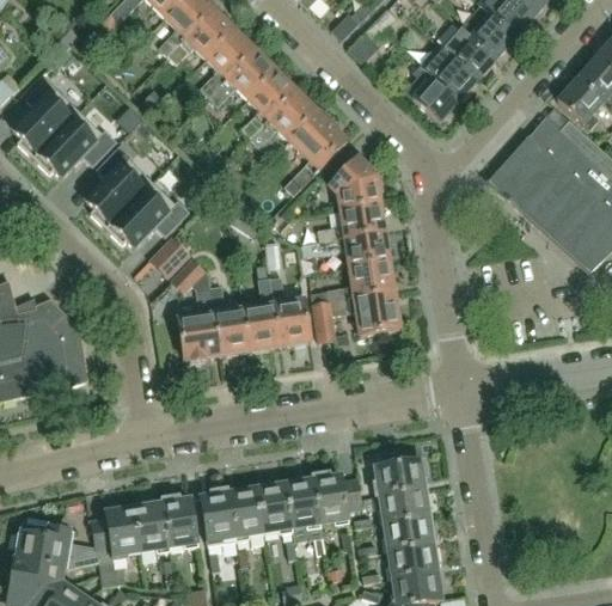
[(122,0),(103,20),(111,30),(140,0),(145,0),(164,18),(181,0),(122,0)]
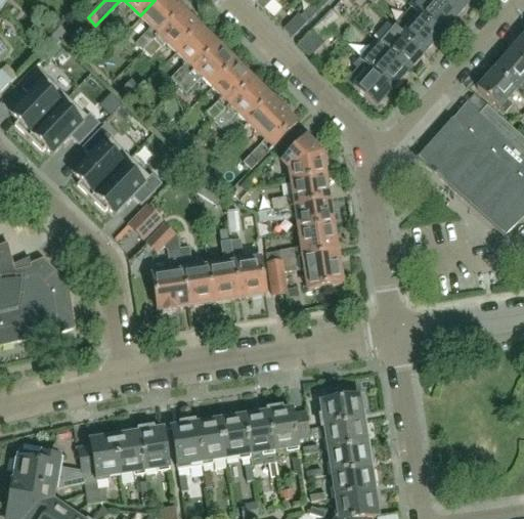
[(142,48),(182,8),(174,0),(155,0),(140,15),(150,26),(135,41),(142,48)]
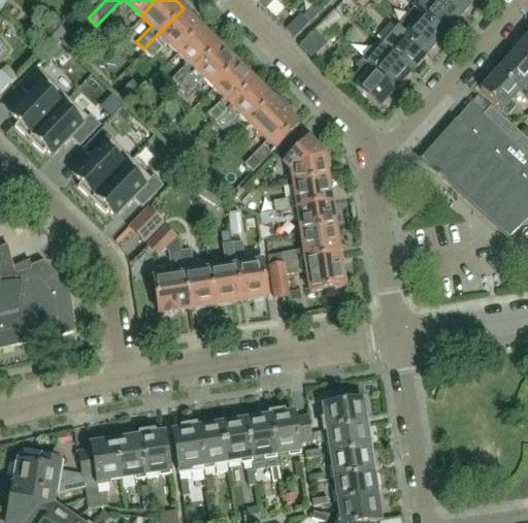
[(309,21),(324,5),(319,0),(317,0),(302,13),(309,21)]
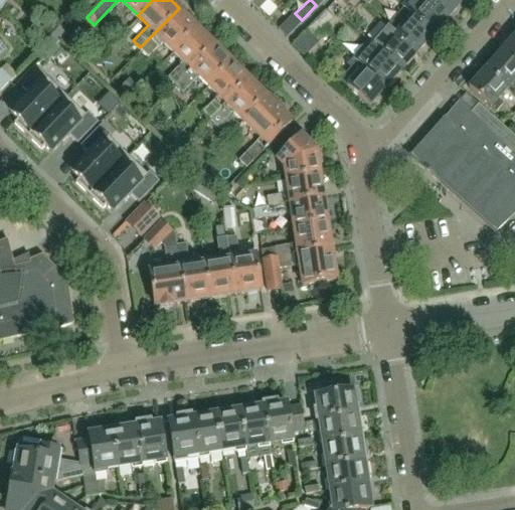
[(449,13),(435,0),(422,0),(411,12),(433,31),(449,13)]
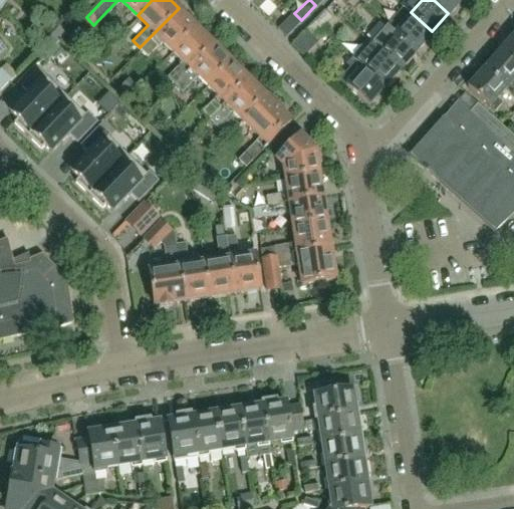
[(434,0),(448,13),(459,0),(434,0)]
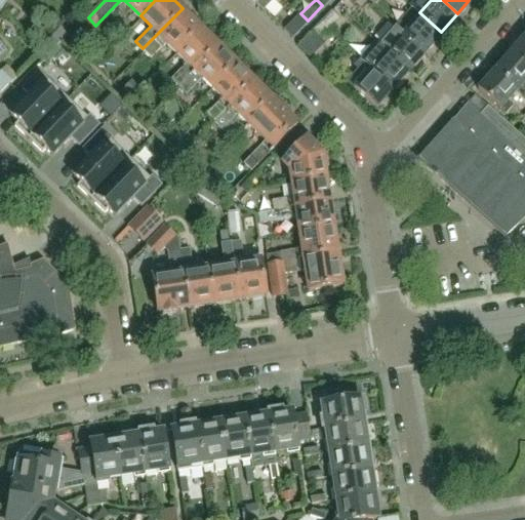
[(441,32),(419,12),(410,4),(395,23),(403,31),(425,50),(441,32)]
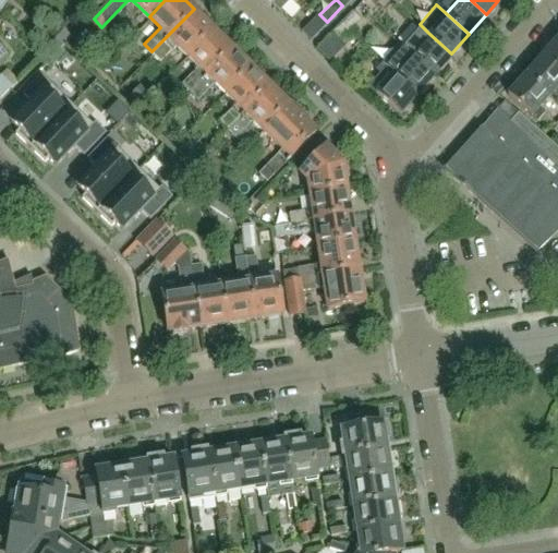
[(186,53),(213,27),(194,9),(152,51),(160,59),(177,43),(186,53)]
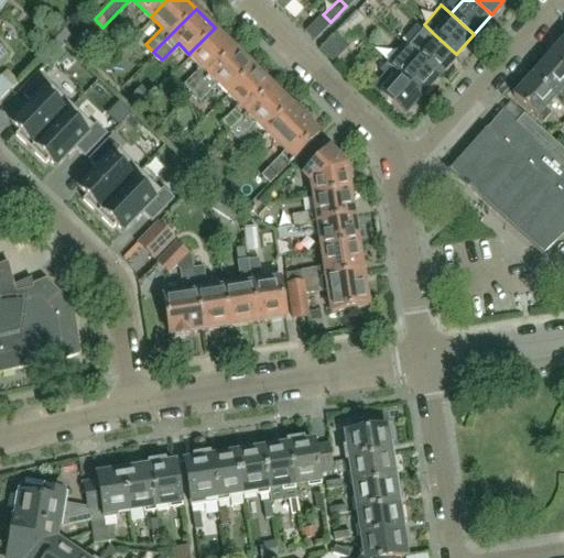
[(356,9),(344,20),(353,29),(364,18),(356,9)]
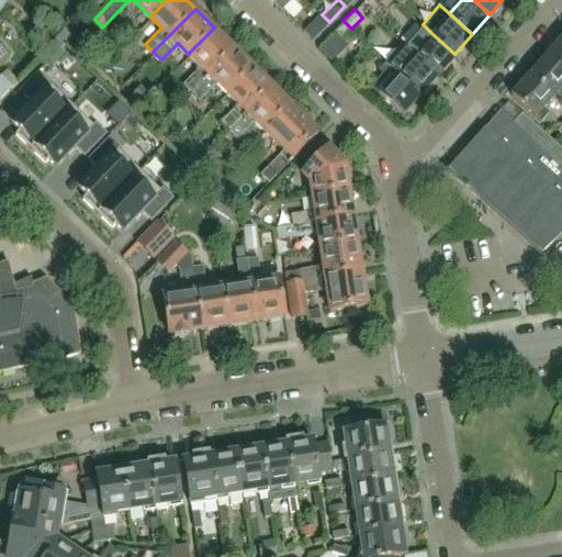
[(329,22),(322,14),(319,12),(303,29),(313,39),(329,22)]
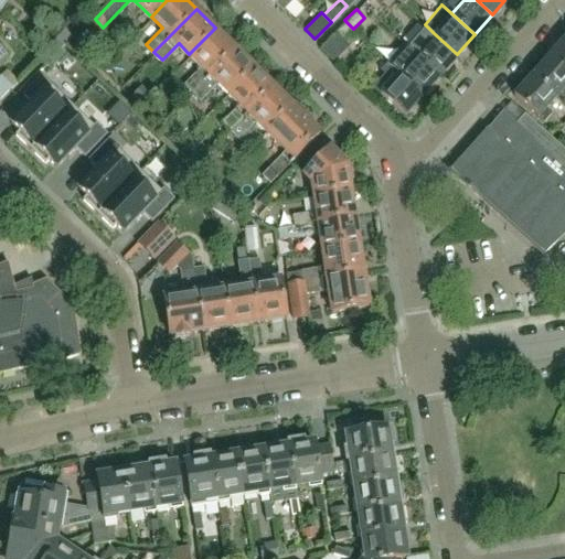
[(342,40),(353,29),(344,20),(333,32),(342,40)]
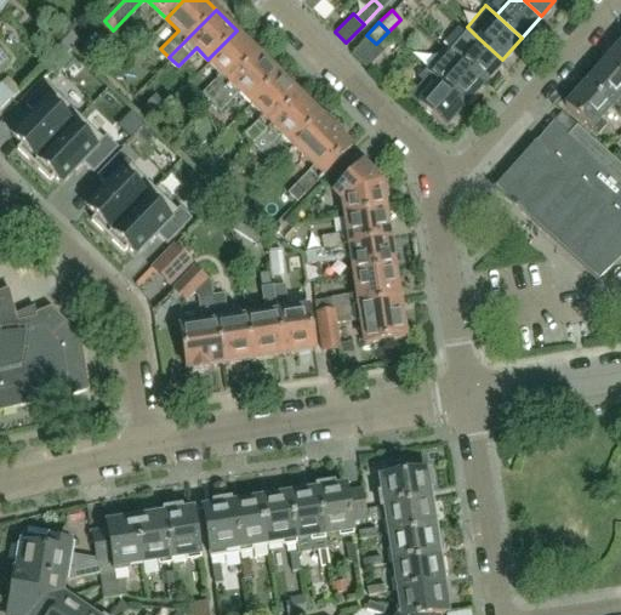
[(502,60),(477,36),(467,27),(446,49),(457,58),(459,58),(483,81),(502,60)]
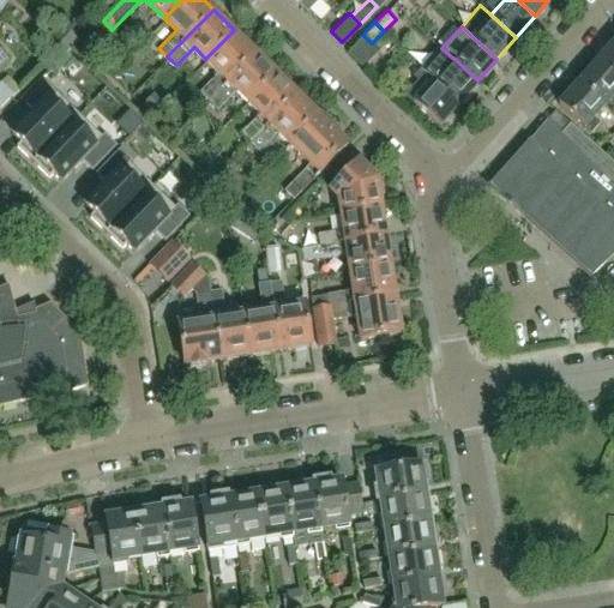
[(209,97),(256,50),(234,30),(205,59),(217,71),(200,89),(209,97)]
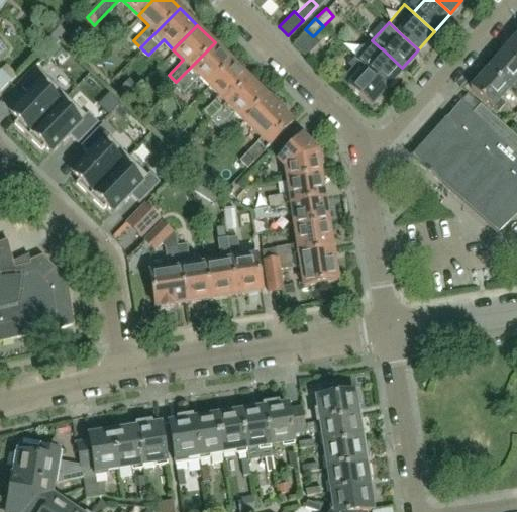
[(516,34),(504,49),(516,61),(516,34)]
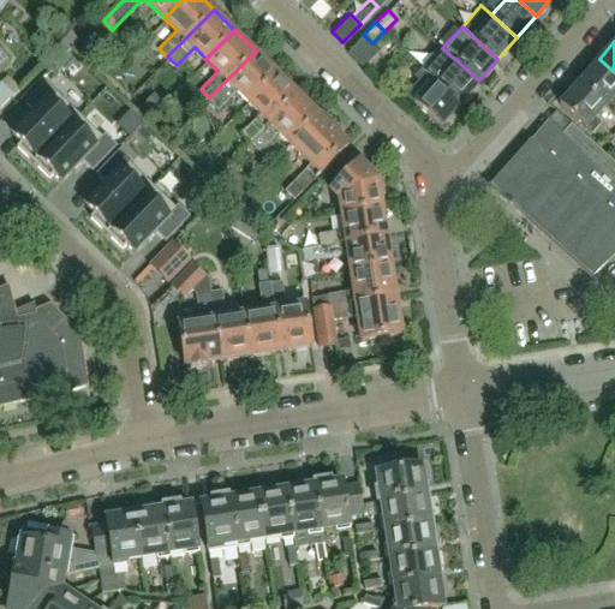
[(459,102),(478,81),(454,58),(453,58),(442,48),(441,47),(422,69),(435,79),(459,102)]
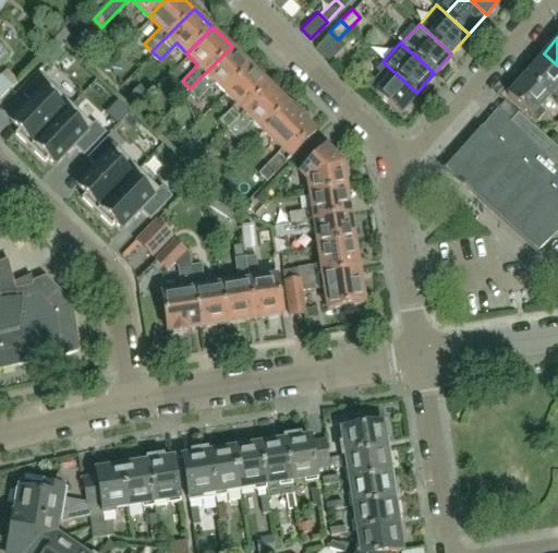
[(225,91),(251,63),(232,46),(190,88),(198,96),(214,81),(225,91)]
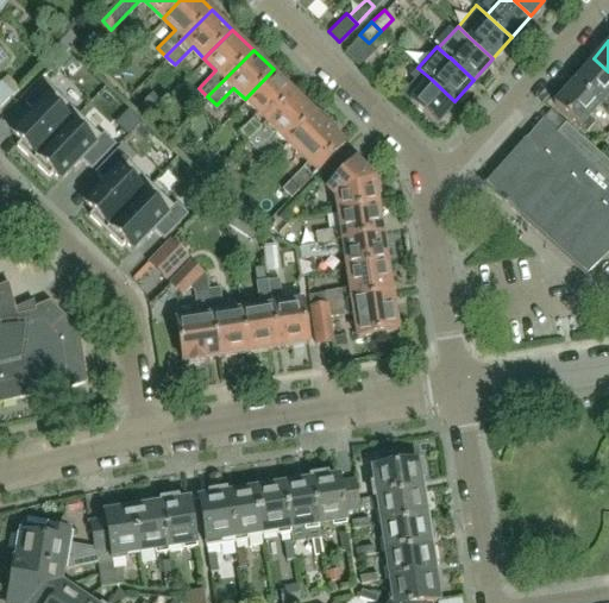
[(598,101),(608,89),(608,71),(594,58),(575,80),(598,101)]
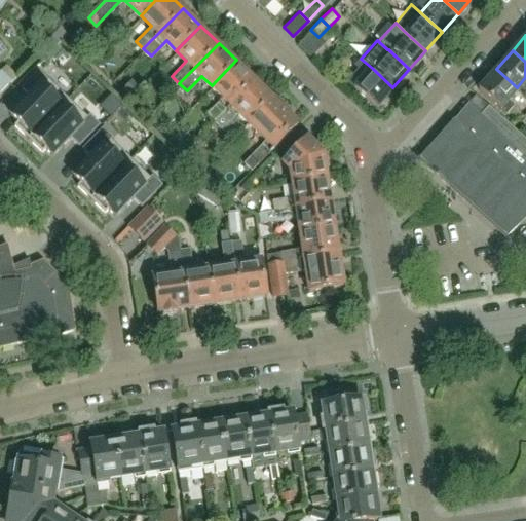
[(214,118),(254,77),(236,60),(212,85),(222,96),(208,111),(214,118)]
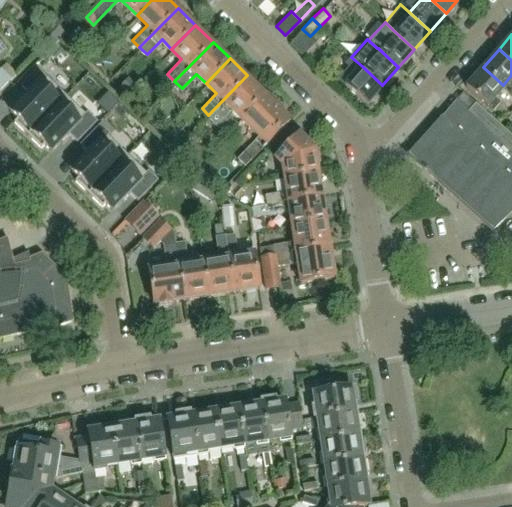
[(14,119),(27,132),(66,93),(37,65),(20,82),(29,90),(11,109),(17,116),(14,119)]
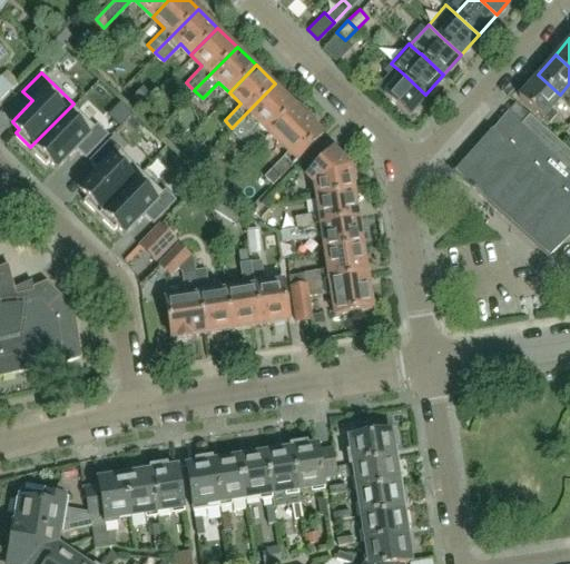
[(0,97),(12,85),(0,73),(0,97)]
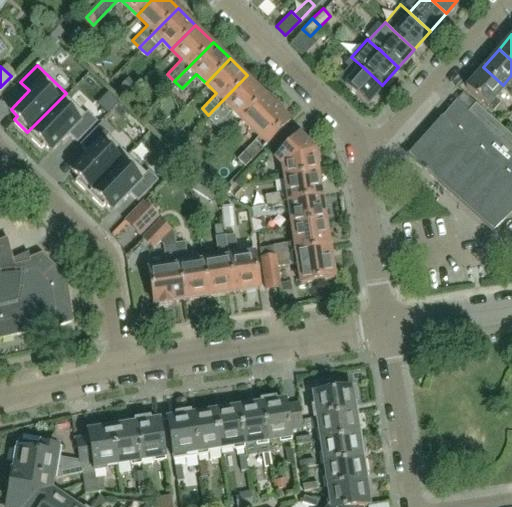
[(382,85),(362,66),(346,84),(345,83),(344,84),(367,104),(368,103),(367,102),(382,85)]
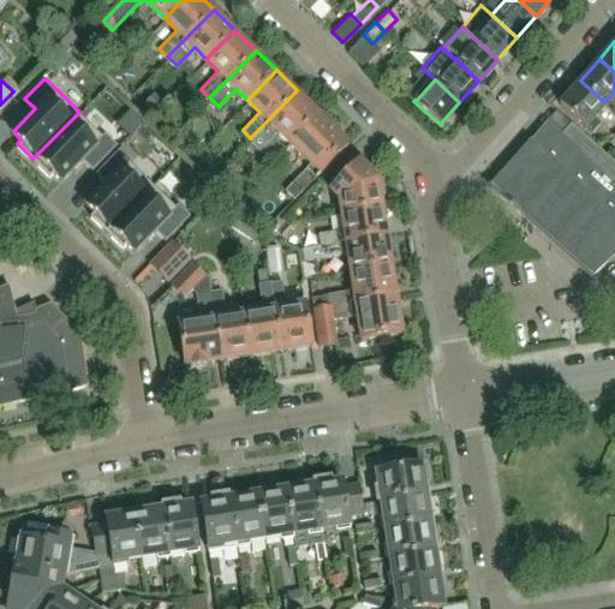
[(604,102),(580,81),(561,102),(560,101),(559,102),(591,131),(601,120),(593,114),(604,102)]
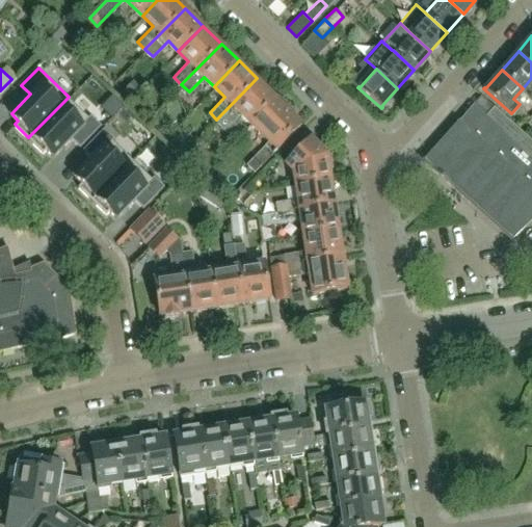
[(249,122),(275,97),(257,78),(216,120),(224,128),(240,112),(249,122)]
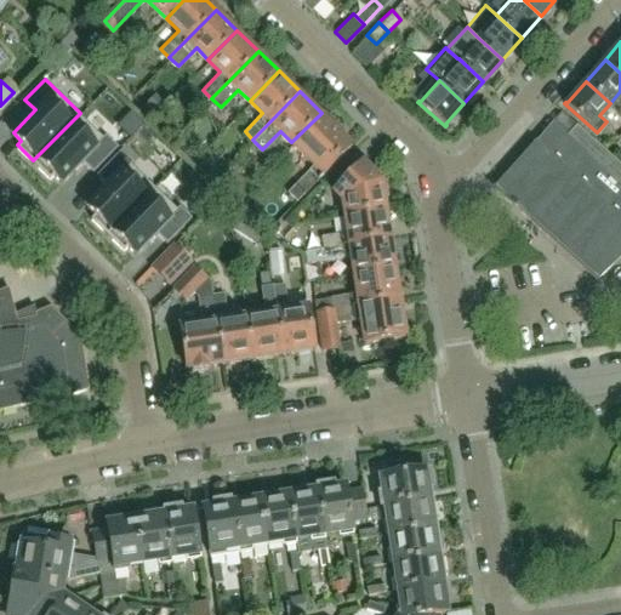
[(103,135),(80,113),(33,160),(50,176),(53,172),(62,180),(83,159),(93,169),(118,143),(106,132),(103,135)]
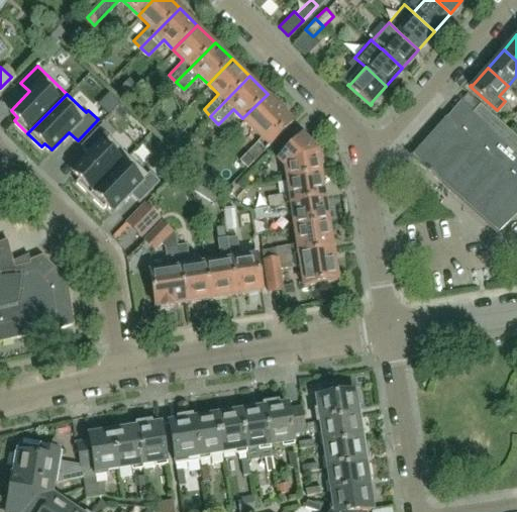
[(247,165),(293,119),(268,94),(242,118),(262,136),(240,158),(247,165)]
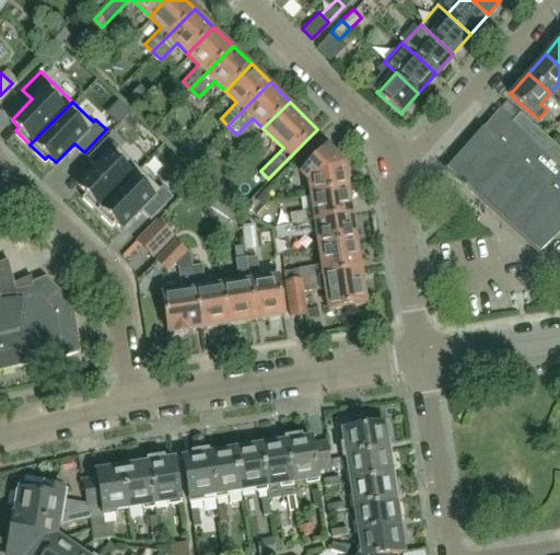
[(559,147),(557,145),(522,110),(512,119),(500,106),(480,127),(481,128),(447,165),(446,165),(446,166),(538,249),(559,227),(559,147)]
